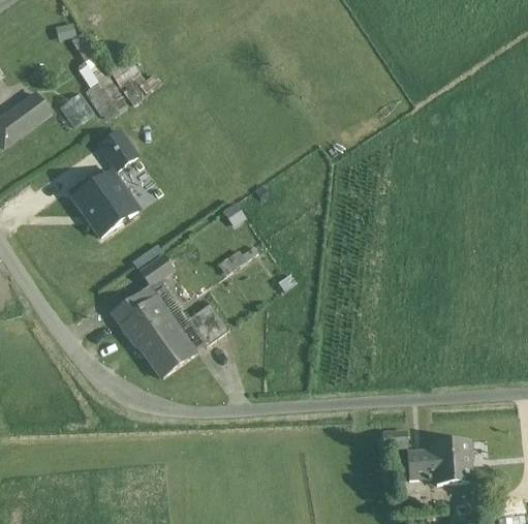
[(120,84),(140,68),(130,58),(112,73),(120,84)]
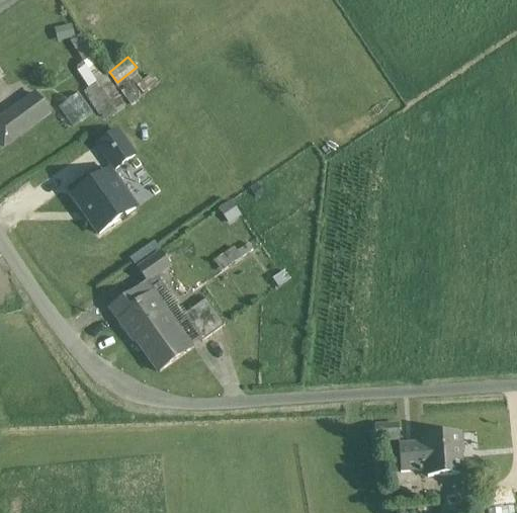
[(102,71),(85,81),(107,114),(123,104),(102,71)]
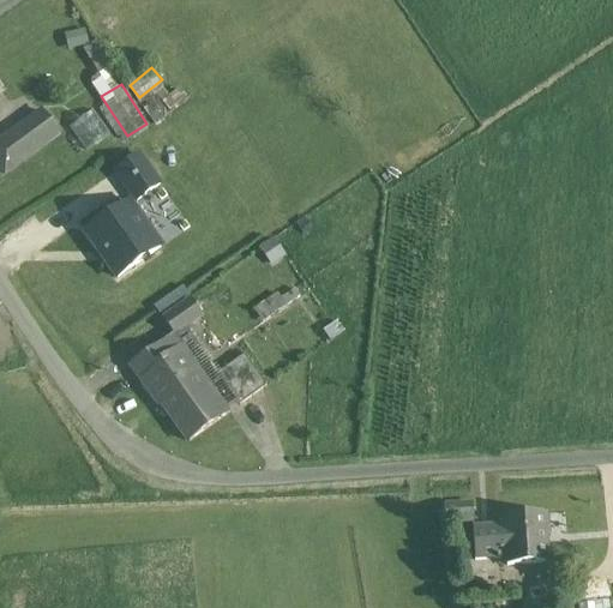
[(91,106),(68,122),(85,146),(108,128),(91,106)]
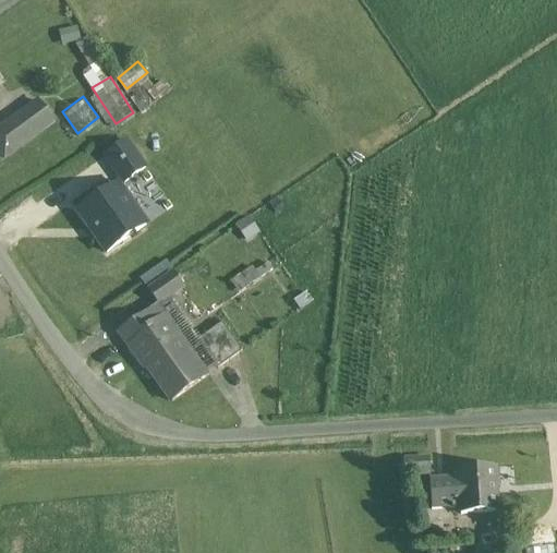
[(36,97),(0,123),(0,149),(3,154),(52,119),(36,97)]
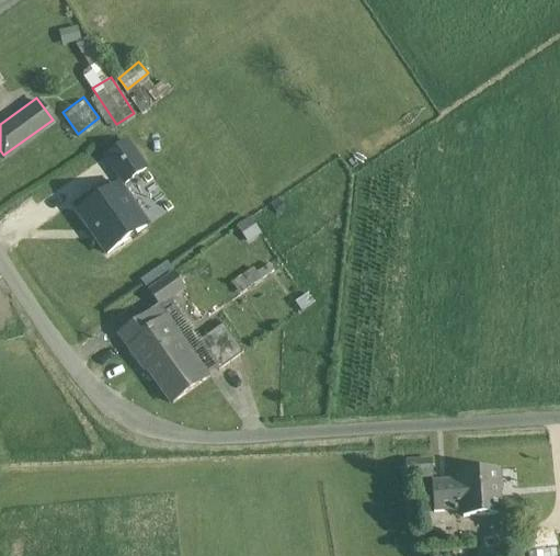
[(126,138),(105,152),(124,180),(145,165),(126,138)]
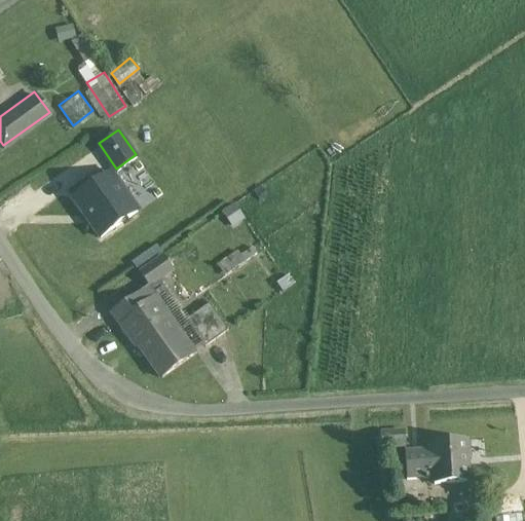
[(109,170),(73,195),(100,234),(137,209),(109,170)]
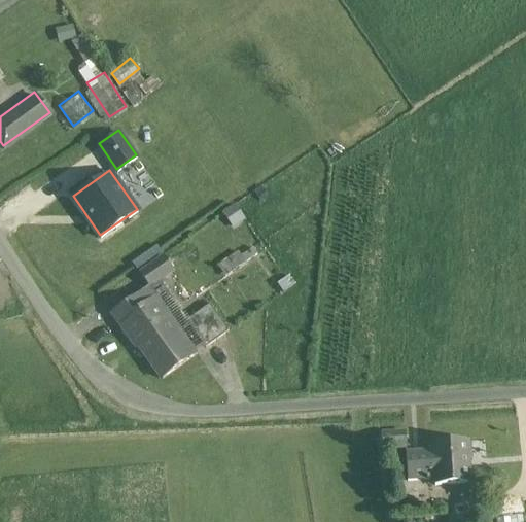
[(163,254),(139,271),(148,284),(172,268),(163,254)]
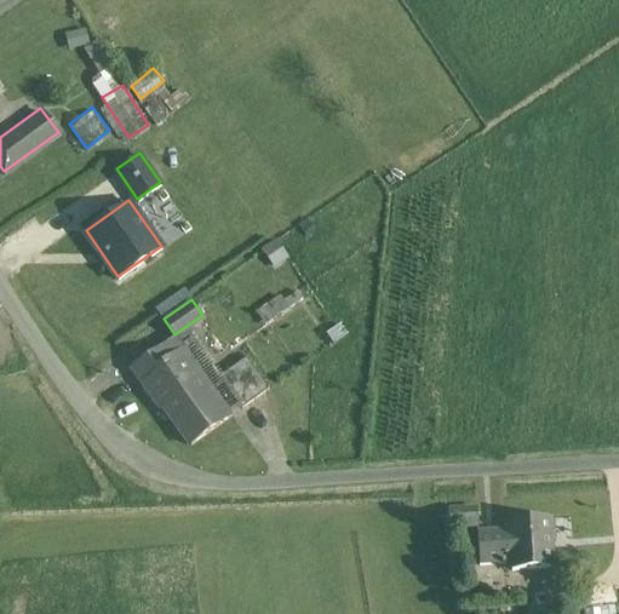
[(207,391),(168,337),(131,365),(159,405),(162,402),(190,441),(231,412),(213,386),(207,391)]
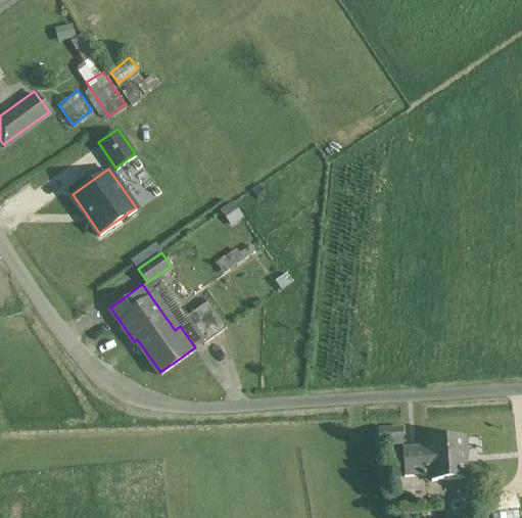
[(207,298),(184,315),(203,341),(226,325),(207,298)]
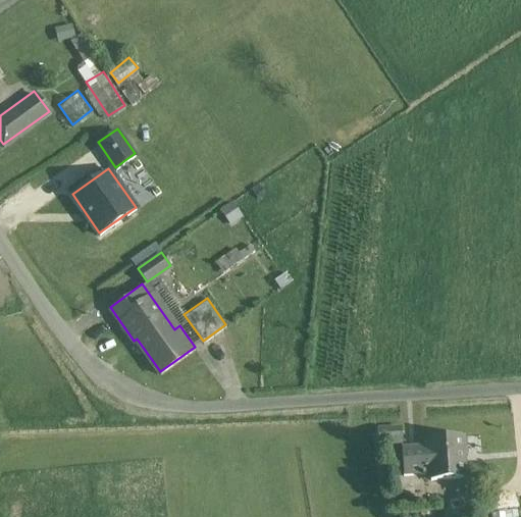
[(462,432),(427,435),(427,444),(430,470),(431,479),(464,476),(462,454),(463,454),(462,432)]
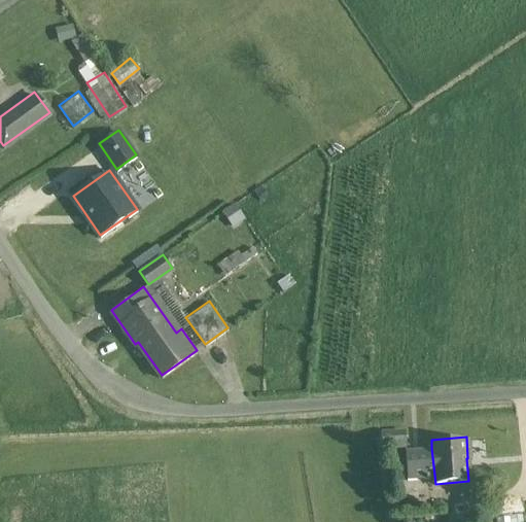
[(402,445),(391,446),(392,464),(404,463),(402,445)]
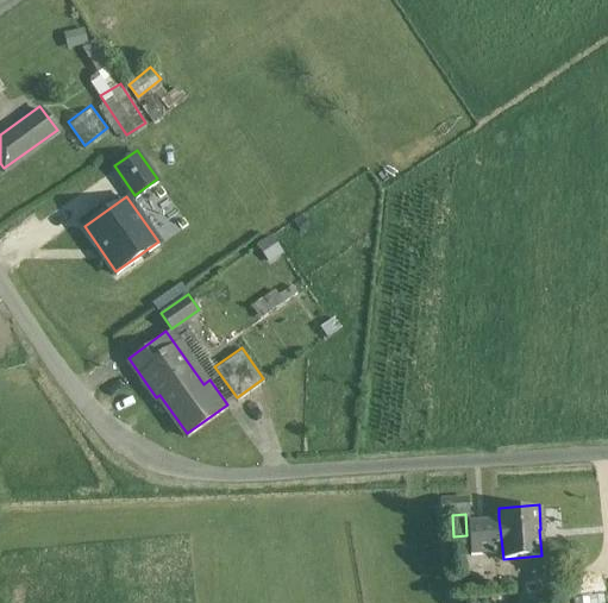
[(499,517),(468,520),(471,552),(502,548),(499,517)]
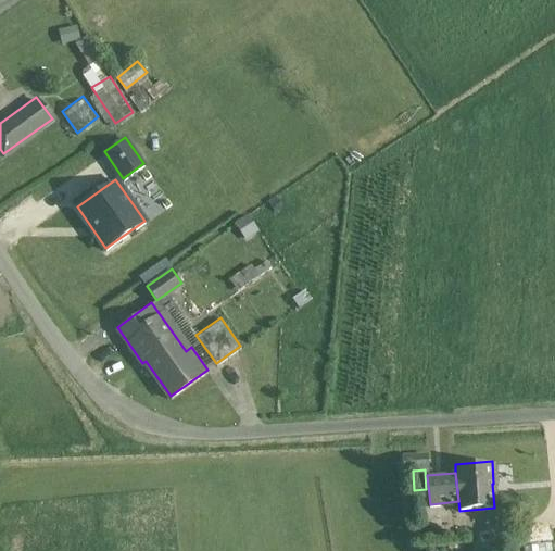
[(551,550),(550,541),(521,545),(521,550),(551,550)]
